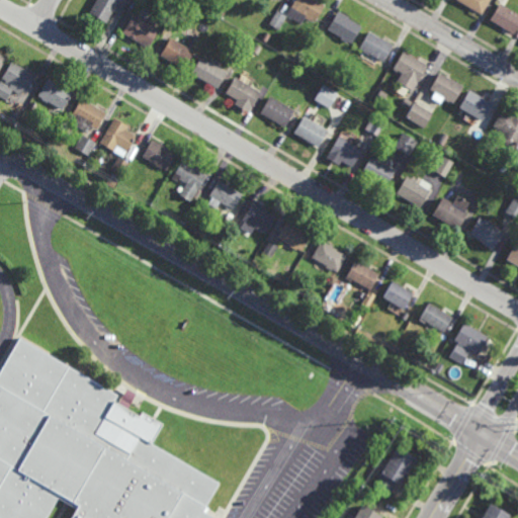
[(116,13),(112,10),(104,22),(88,11),(95,0),(122,0),(124,1),(116,13)]
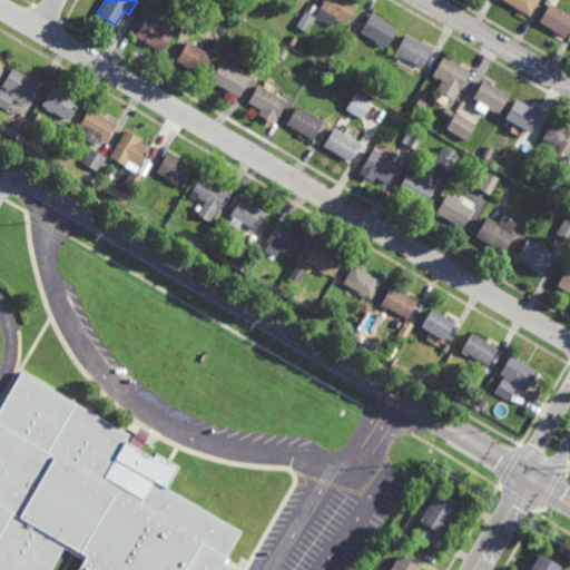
[(205,10),(199,7),(203,0),(208,3),(205,10)]
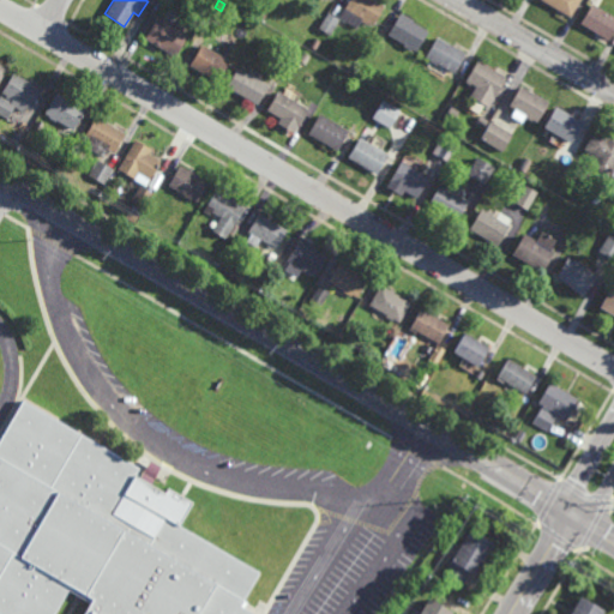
[(371,26),(367,24),(366,25),(360,20),(355,28),(338,17),(348,0),(374,0),(384,6),(371,26)]
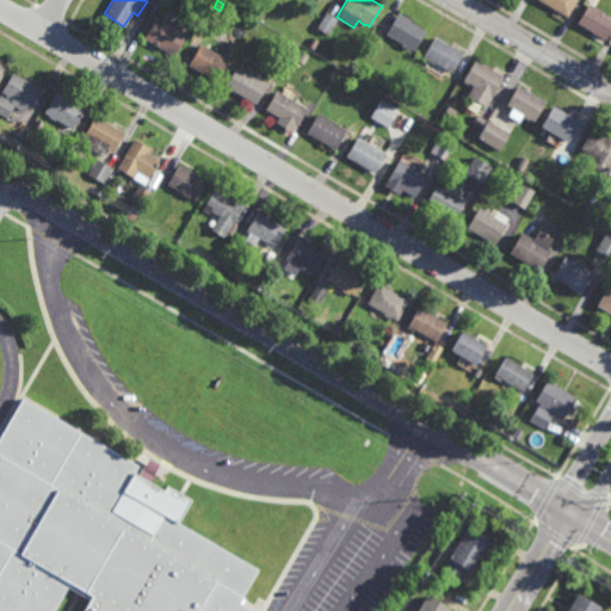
[(575,0),(567,17),(537,0),(575,0)]
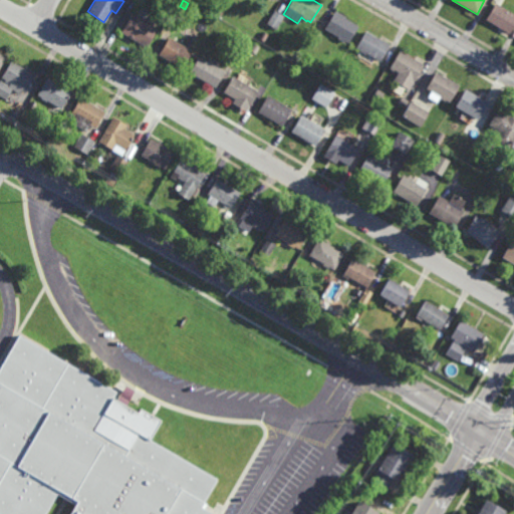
[(513,24),(508,34),(484,20),(494,4),(513,15),(513,24)]
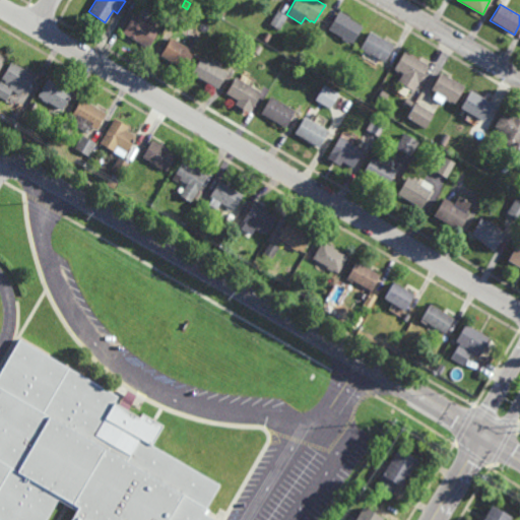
[(221,15),(216,11),(219,6),(224,9),(221,15)]
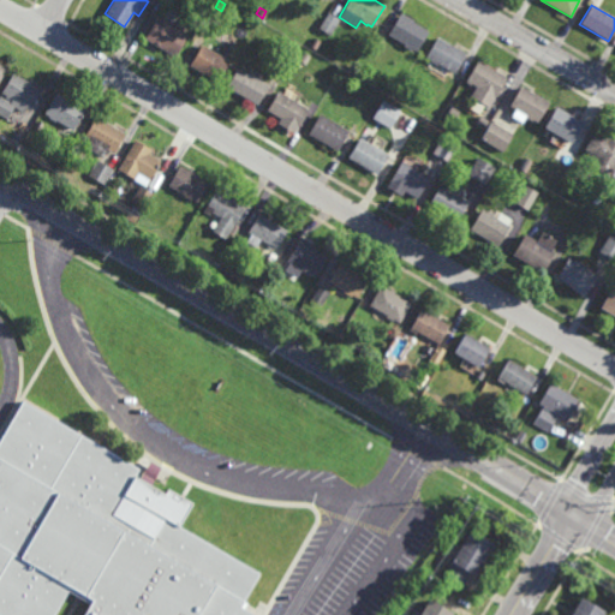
[(416,52),(411,48),(408,51),(402,47),(404,45),(387,34),(399,11),(412,21),(412,22),(428,33),(416,52)]
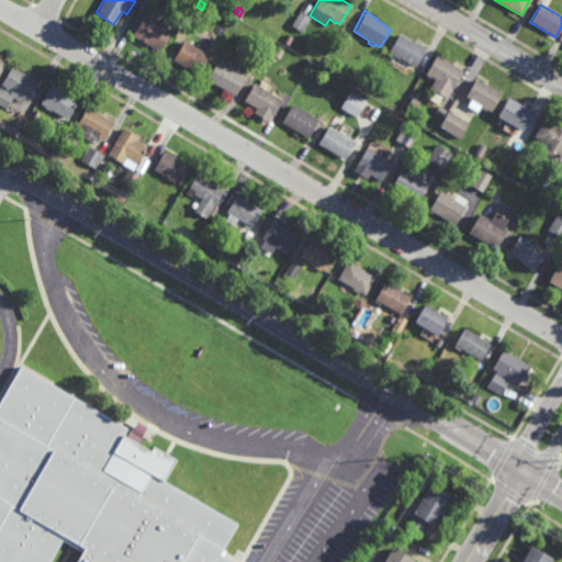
[(301,32),(290,25),(299,11),(311,18),(301,32)]
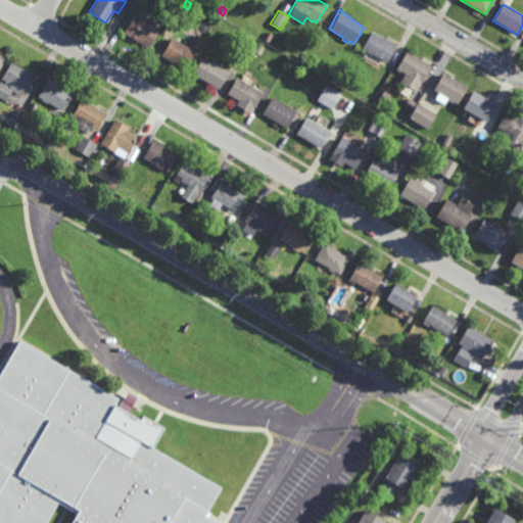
[(148,49),(123,34),(133,15),(158,31),(148,49)]
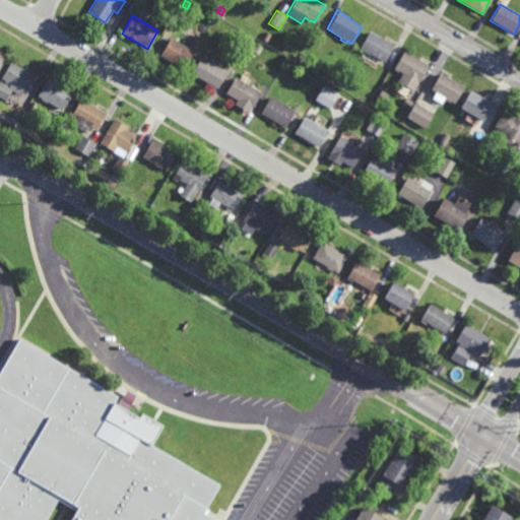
[(383,62),(359,48),(369,30),(392,45),(383,62)]
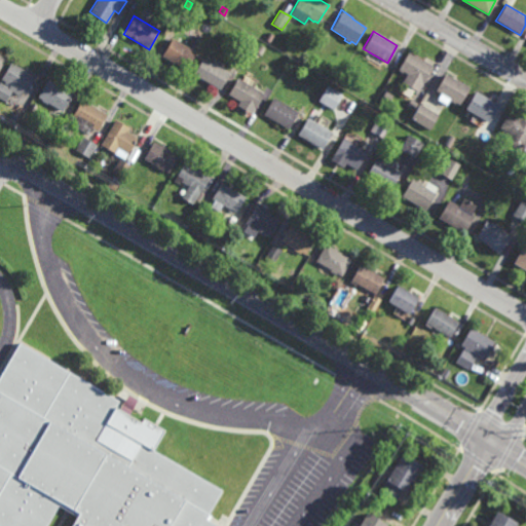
[(269,42),(265,39),(269,32),(273,34),(269,42)]
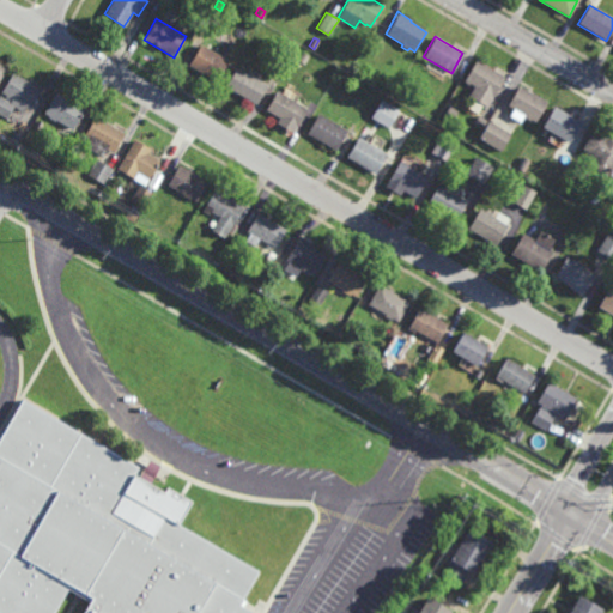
[(213,82),(199,72),(198,73),(189,68),(189,67),(188,65),(200,44),(226,60),(213,82)]
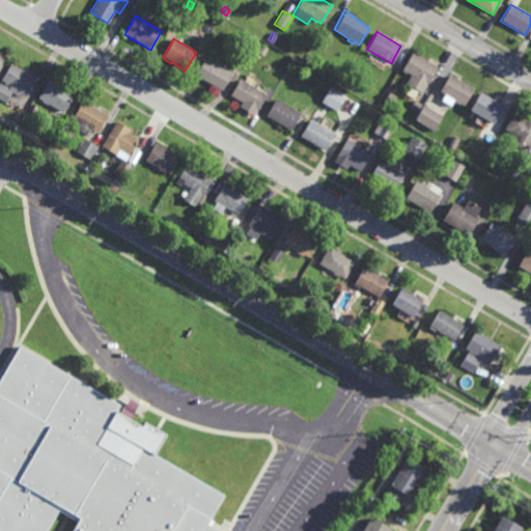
[(246,51),(240,48),(245,40),(250,44),(246,51)]
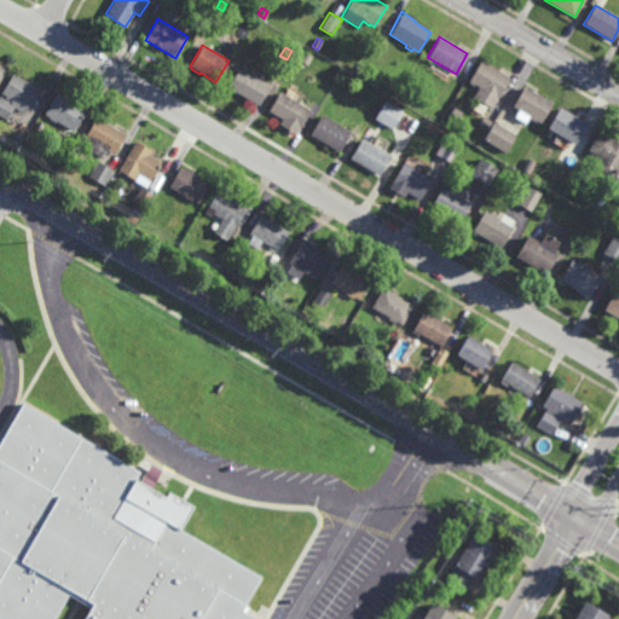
[(308,61),(301,57),(305,50),(312,55),(308,61)]
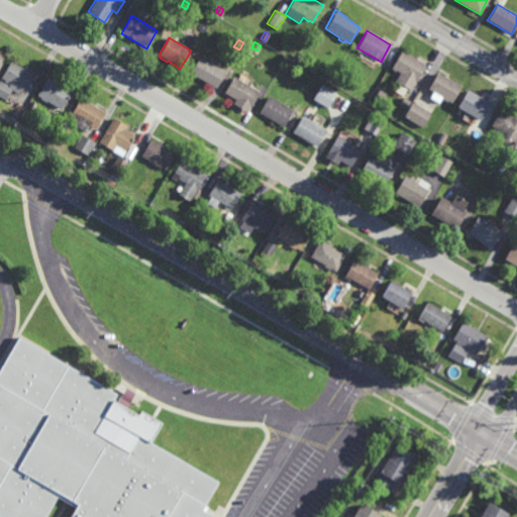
[(412,86),(398,77),(401,74),(390,67),(400,50),(424,66),(412,86)]
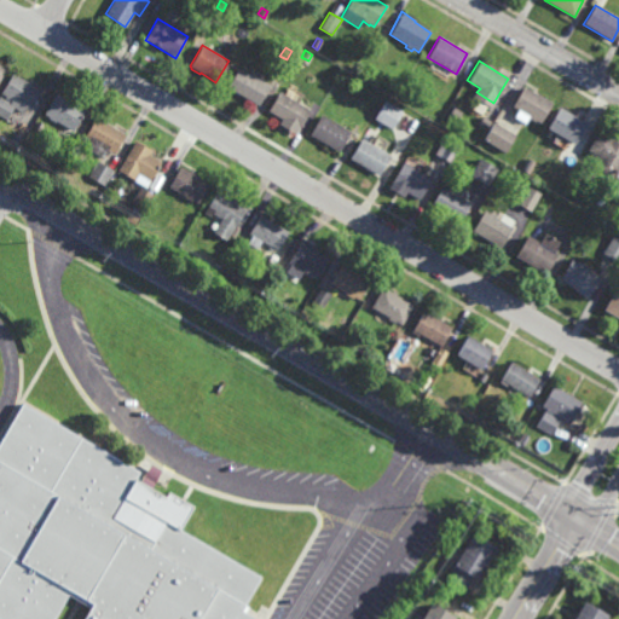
[(268,87),(258,105),(227,87),(238,69),(268,87)]
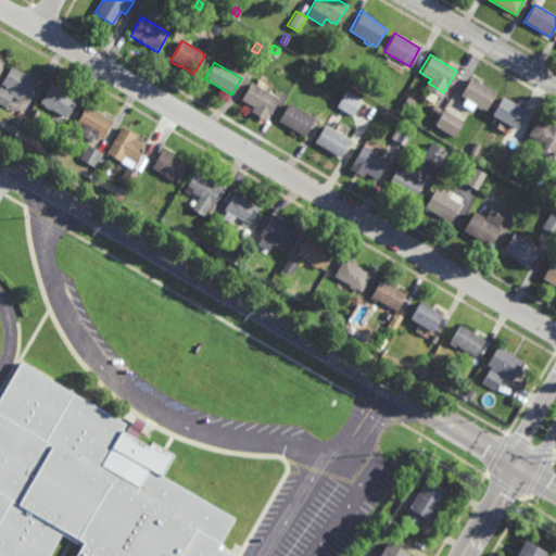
[(25,74),(26,73),(38,79),(27,99),(26,98),(21,101),(12,97),(5,108),(0,104),(0,87),(9,92),(10,91),(4,88),(4,87),(1,84),(11,65),(25,74)]
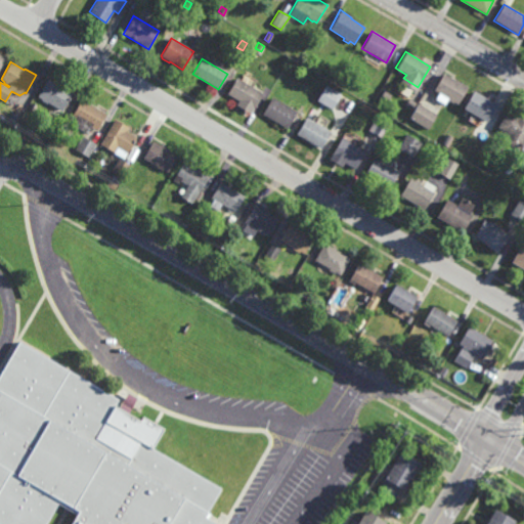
[(457,105),(453,103),(452,104),(446,100),(443,105),(434,99),(437,93),(432,90),(442,73),(467,88),(457,105)]
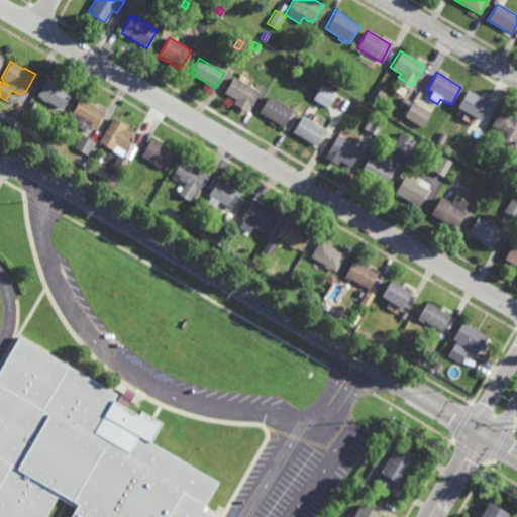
[(257,92),(248,107),(223,92),(231,77),(257,92)]
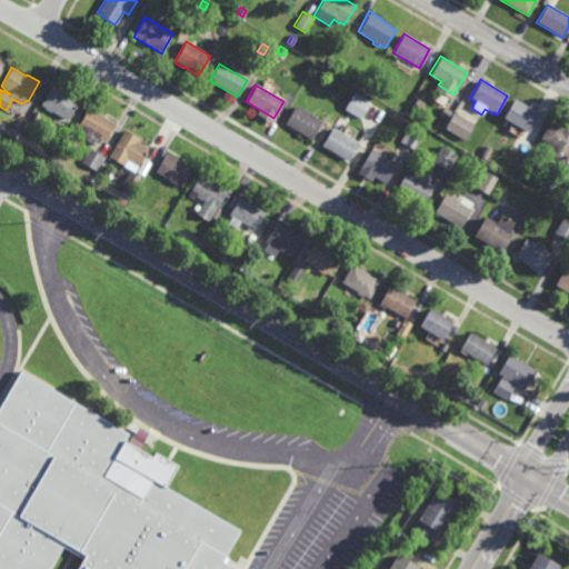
[(67,120),(51,111),(50,113),(45,109),(46,108),(40,105),(51,87),(77,102),(67,120)]
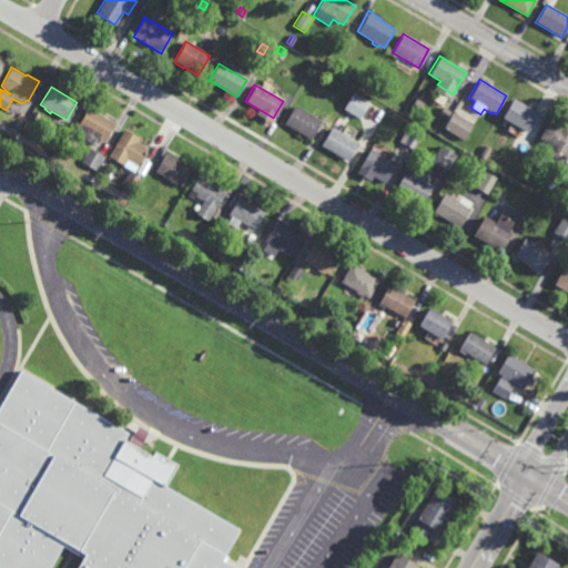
[(344,110),(362,118),(368,100),(352,92),(344,110)]
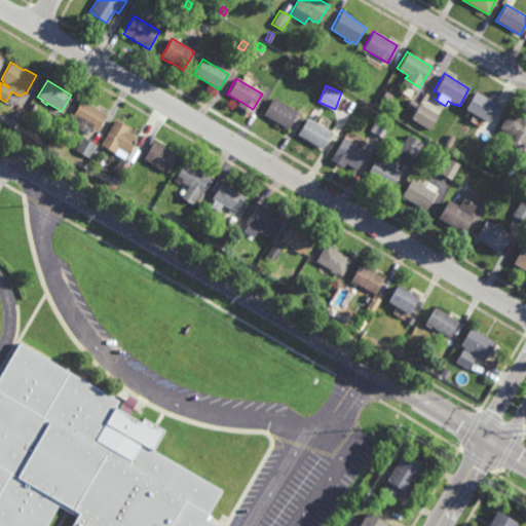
[(488,123),(464,110),(475,92),(497,107),(488,123)]
